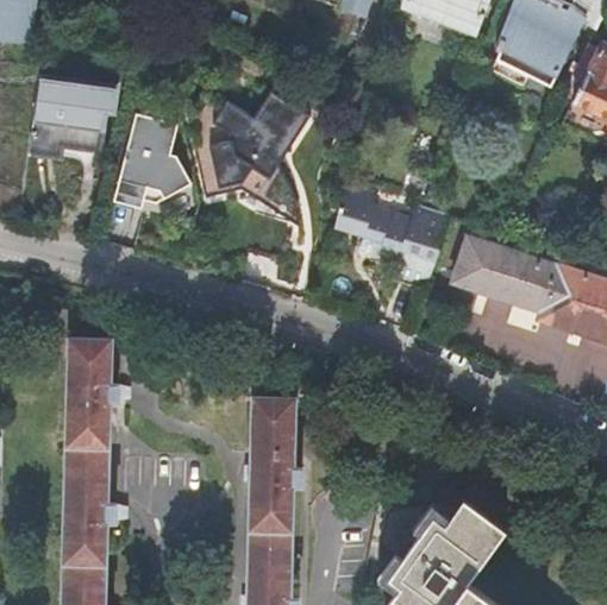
[(0,38),(33,41),(38,0),(0,0),(0,38)]
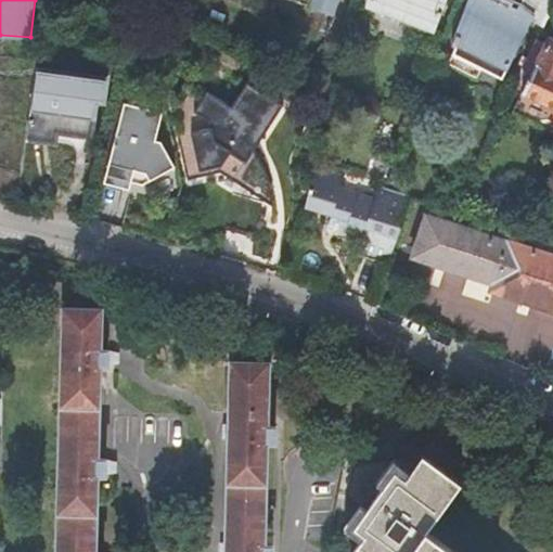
[(312,0),(310,9),(334,16),(338,0),(312,0)]
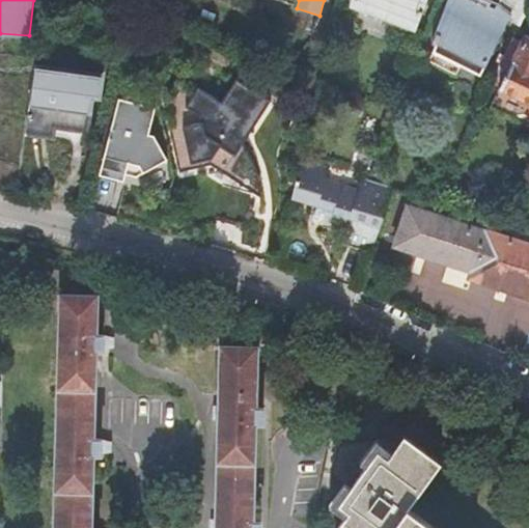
[(353,0),(352,4),(414,29),(422,10),(425,0),(353,0)]
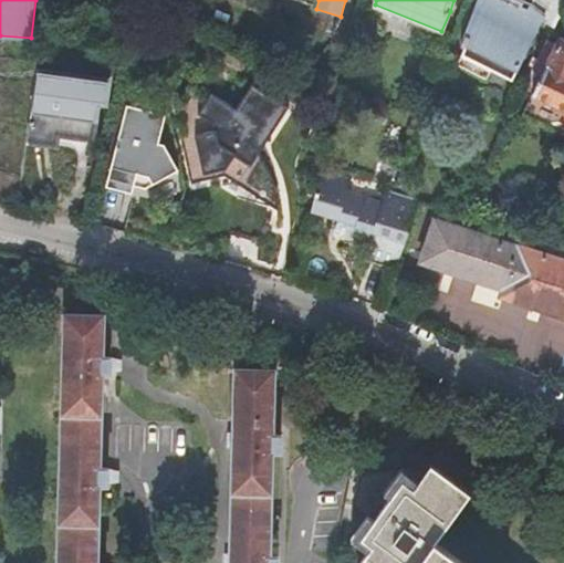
[(563,6),(563,0),(532,0),(530,6),(526,12),(498,0),(483,0),(478,14),(459,60),(492,75),(510,84),(532,40),(540,23),(544,25),(552,31),(563,6)]
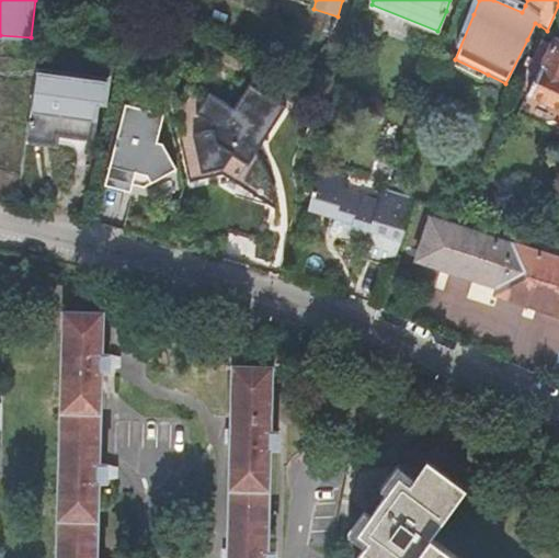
[(474,0),(469,12),(474,14),(479,0),(493,0),(522,12),(525,6),(512,0),(474,0)]
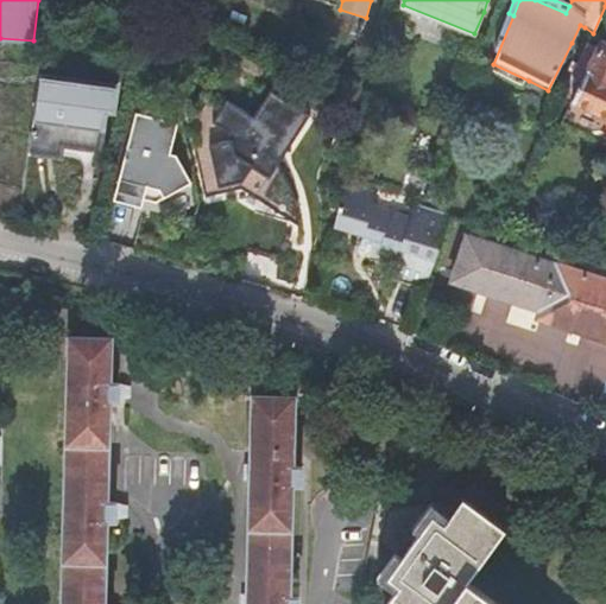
[(474,33),(488,39),(497,17),(484,12),(474,33)]
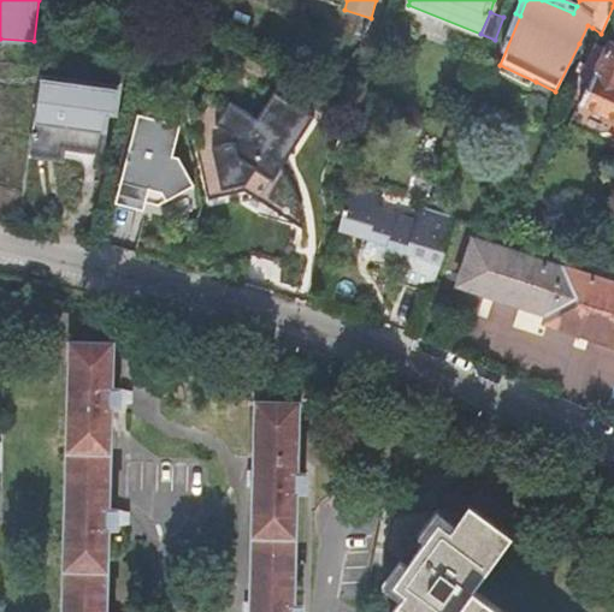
[(584,46),(592,28),(588,25),(579,43),(584,46)]
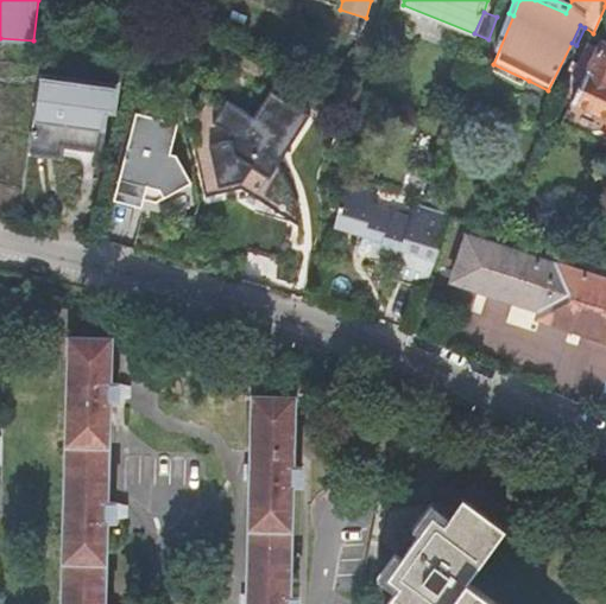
[(605,48),(598,44),(592,57),(570,102),(605,121),(605,48)]
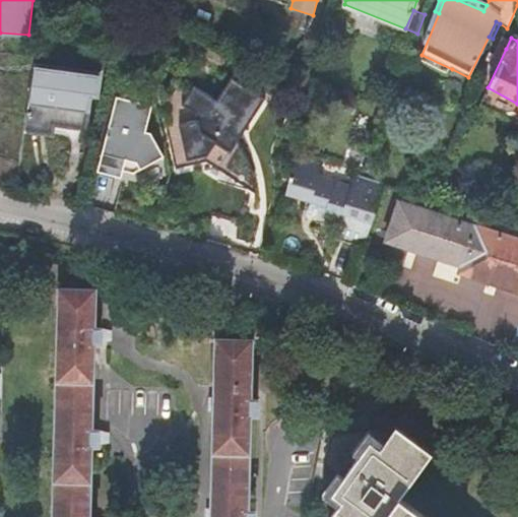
[(499,46),(470,104),(476,107),(479,103),(491,109),(494,105),(517,117),(517,104),(488,87),(506,49),(499,46)]
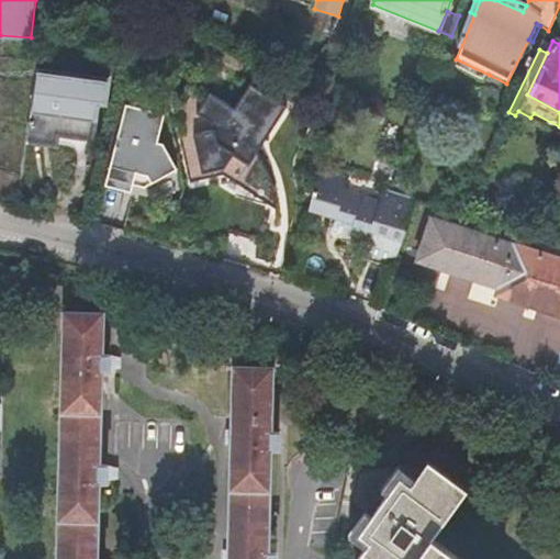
[(484,86),(489,75),(456,59),(451,70),(484,86)]
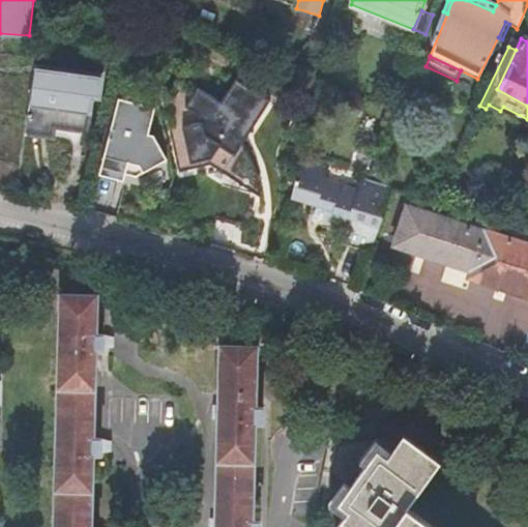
[(36,66),(26,133),(83,142),(89,101),(98,103),(101,77),(36,66)]
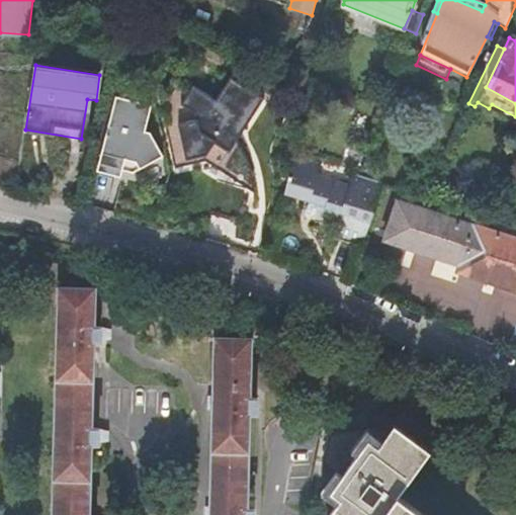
[(185,77),(172,101),(186,109),(180,119),(186,123),(196,156),(217,152),(252,170),(262,152),(259,146),(255,140),(250,135),(244,130),(248,123),(254,127),(268,98),(235,80),(226,98),(185,77)]
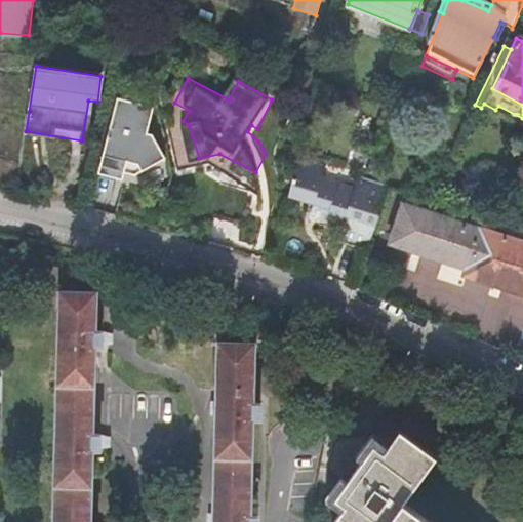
[(344,224),(337,242),(366,253),(391,190),(363,181),(358,178),(355,190),(324,177),(329,161),(299,149),(289,193),(314,202),(331,209),(328,216),(344,224)]
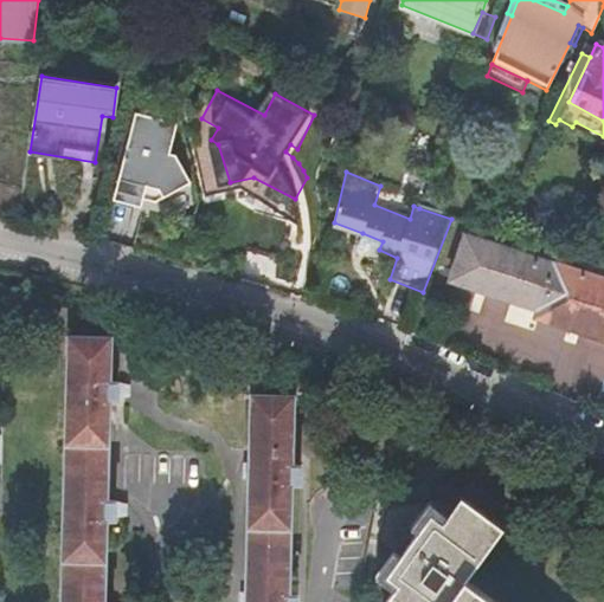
[(0,220),(19,225),(24,191),(0,186),(0,220)]
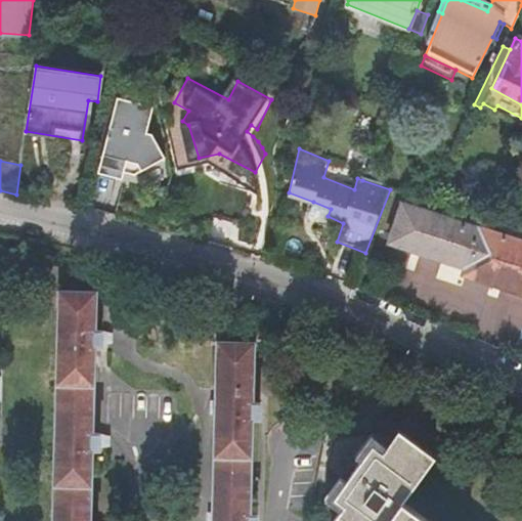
[(331,209),(313,202),(310,210),(328,216),(331,209)]
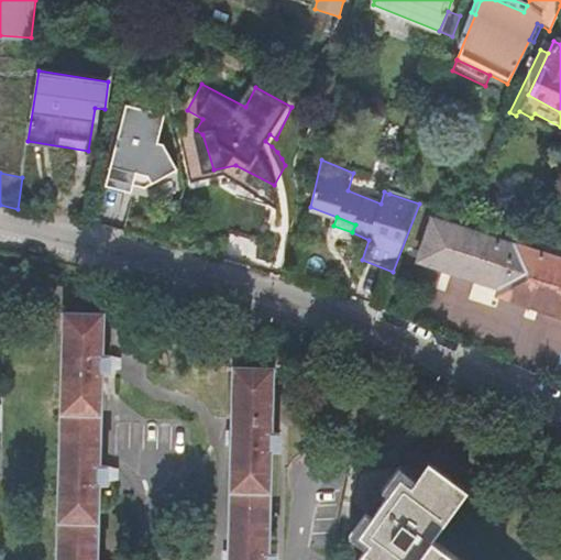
[(560,260),(514,245),(512,250),(428,221),(416,261),(499,289),(497,296),(560,316),(560,260)]
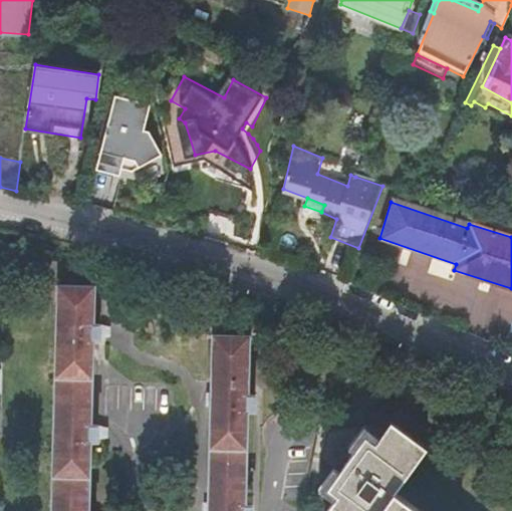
[(58,288),(51,510),(87,510),(89,445),(100,445),(101,431),(90,430),(92,341),(103,341),(104,326),(92,325),(93,288),(58,288)]
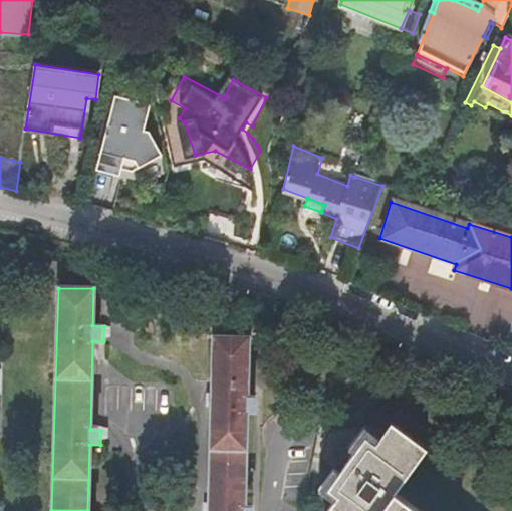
[(213,338),(207,510),(250,510),(250,508),(243,508),(246,414),(254,415),(254,398),(247,397),(248,339),(213,338)]
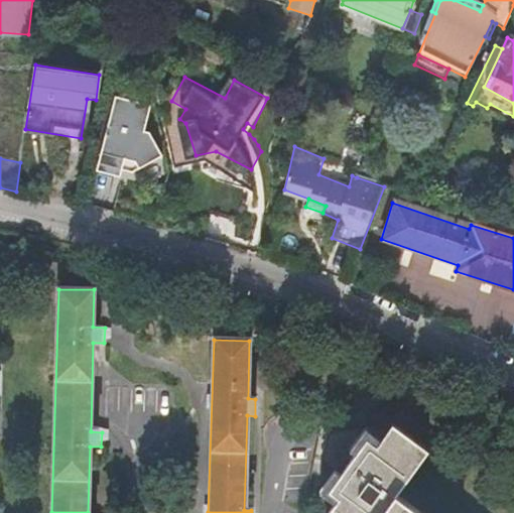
[(410,512),(394,500),(429,455),(393,426),(380,442),(368,433),(343,432),(319,463),(338,478),(328,493),(337,499),(326,512),(410,512)]
